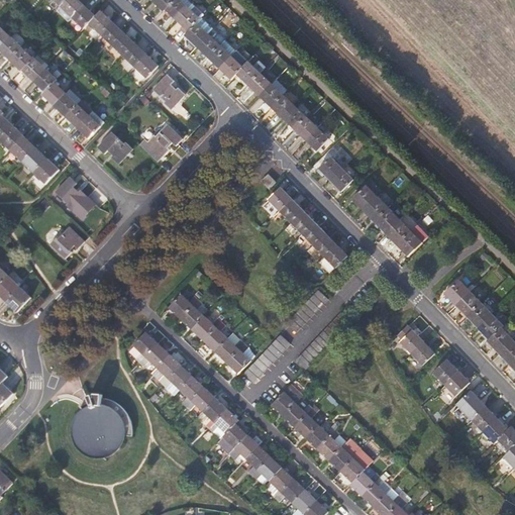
[(68,0),(62,7),(73,18),(85,6),(78,0),(68,0)]
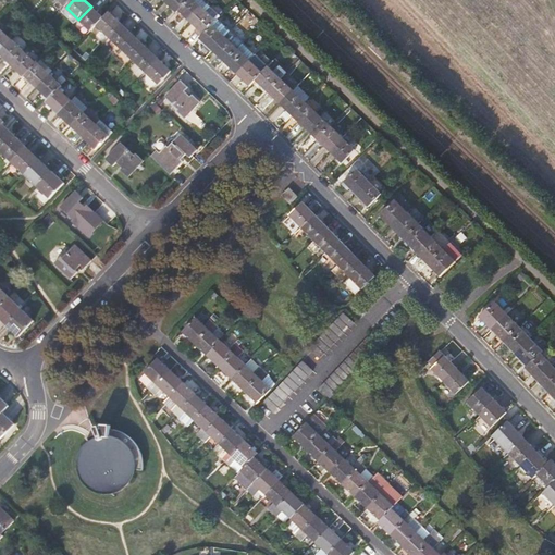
[(168,0),(165,2),(177,14),(180,13),(190,1),(188,0),(168,0)]
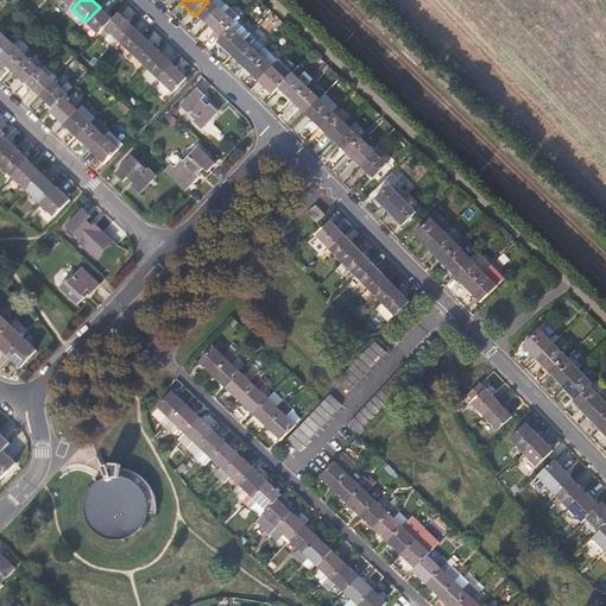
[(229,6),(222,0),(209,0),(208,1),(196,14),(210,26),(229,6)]
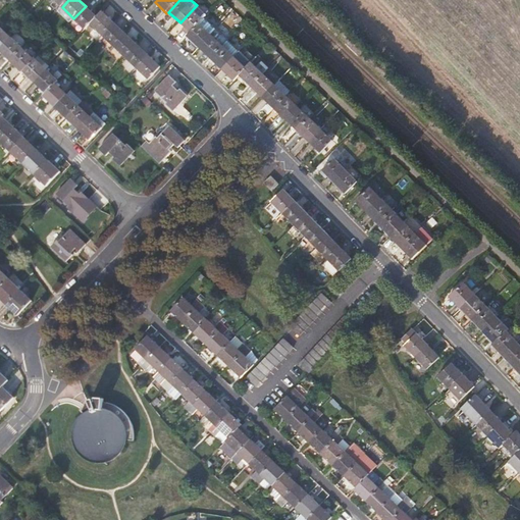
[(208,16),(197,5),(180,22),(192,34),(205,19),(208,16)]
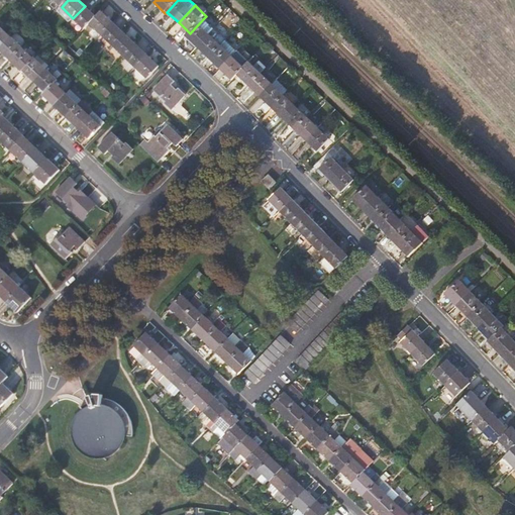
[(73,18),(84,28),(89,23),(95,17),(85,6),(73,18)]
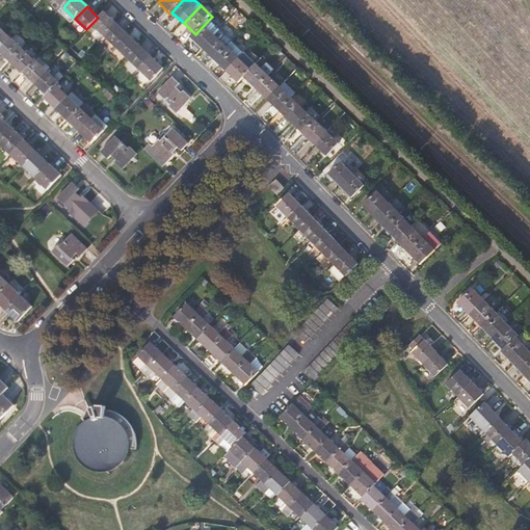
[(91,24),(103,35),(115,23),(104,11),(98,18),(91,24)]
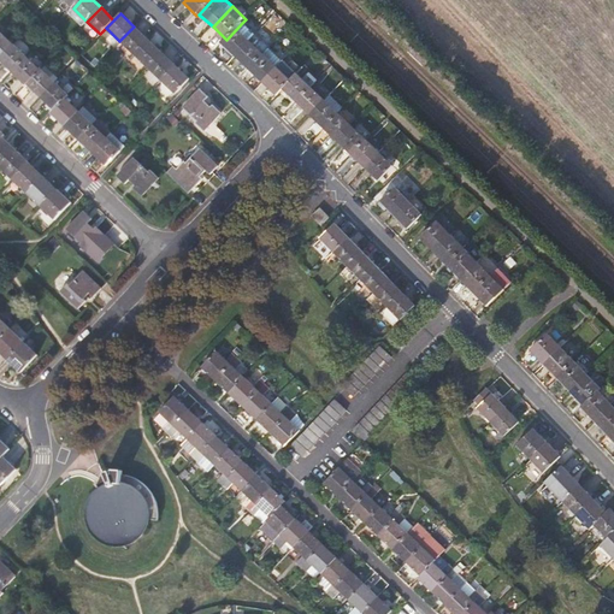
[(222,45),(235,57),(257,36),(242,23),(226,40),(222,45)]
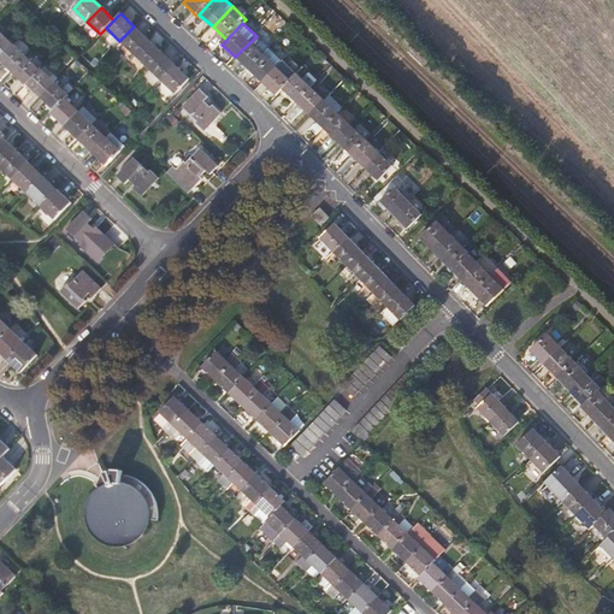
[(119,41),(134,54),(147,40),(134,27),(119,41)]
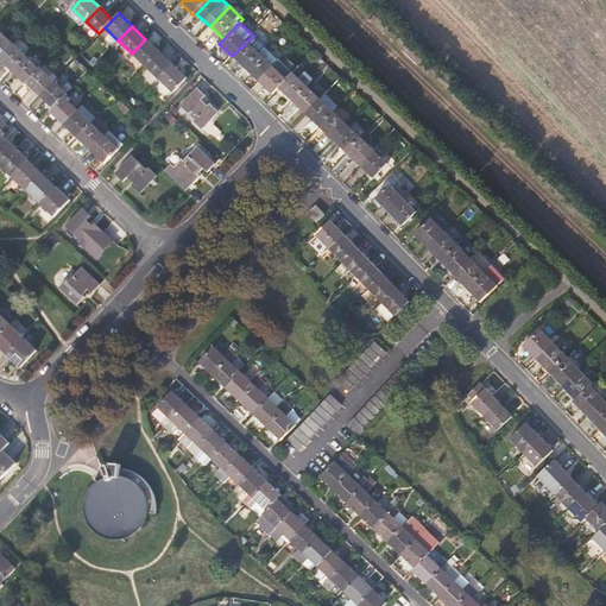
[(0,56),(13,43),(0,30),(0,56)]
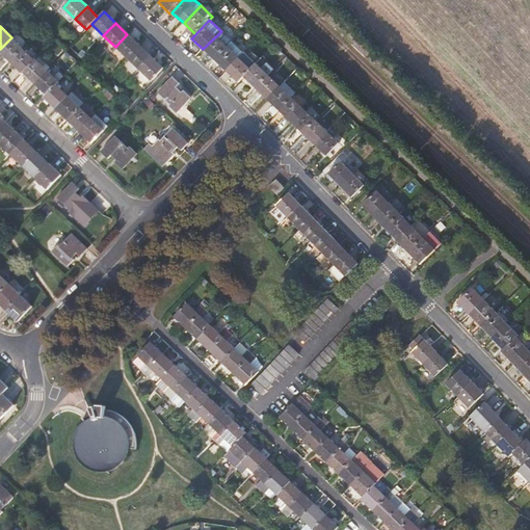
[(203,49),(214,60),(233,42),(221,31),(203,49)]
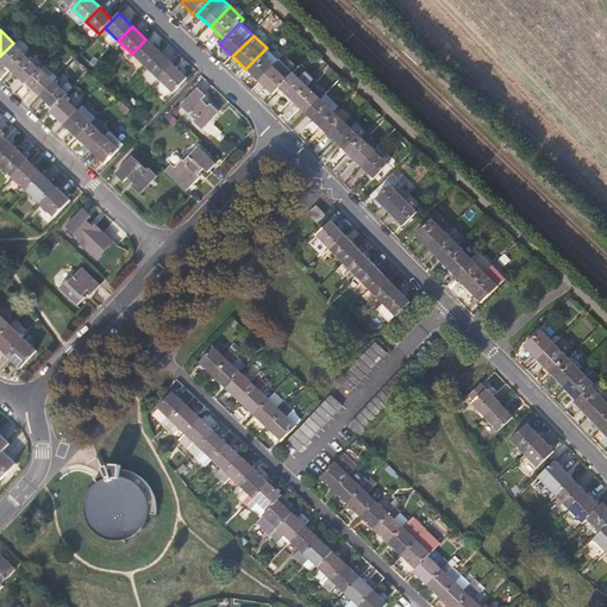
[(132,54),(145,67),(158,51),(145,39),(132,54)]
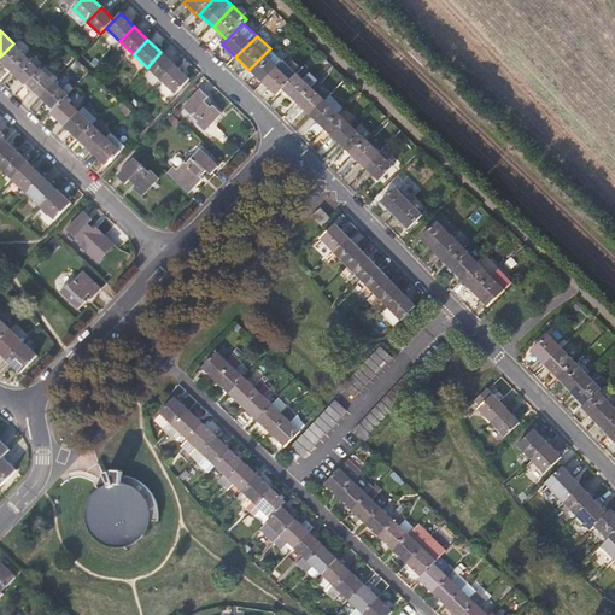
[(0,57),(0,59),(12,72),(27,57),(13,44),(0,57)]
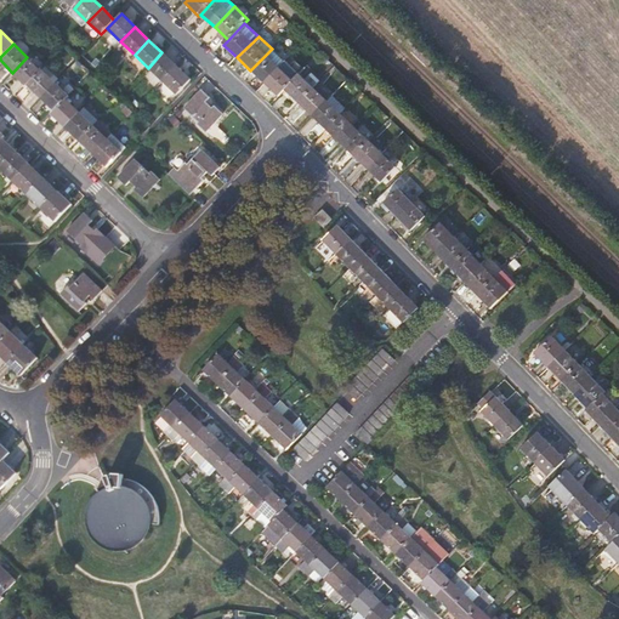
[(250,71),(265,84),(285,62),(272,49),(250,71)]
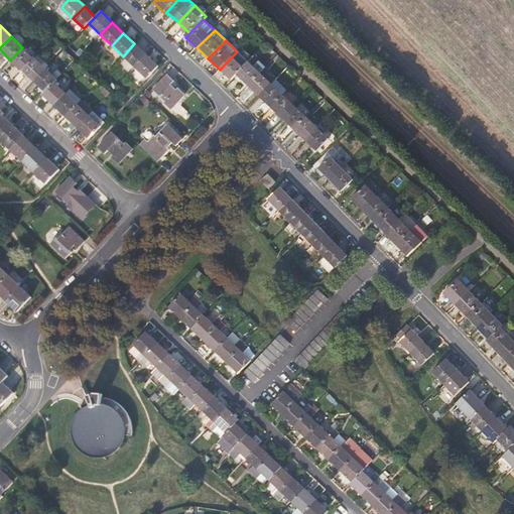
[(123,56),(134,68),(146,55),(134,43),(123,56)]
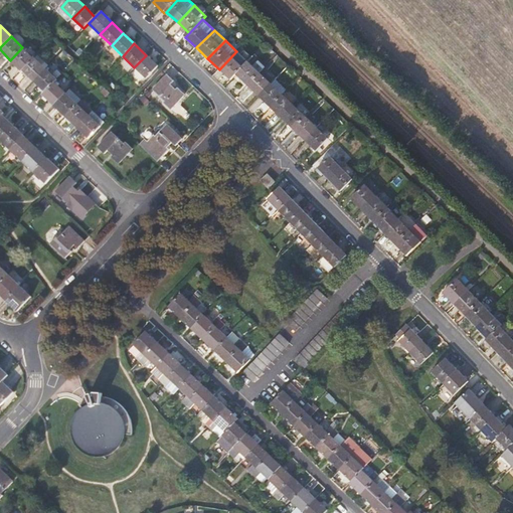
[(10,60),(22,70),(22,69),(33,58),(22,47),(10,60)]
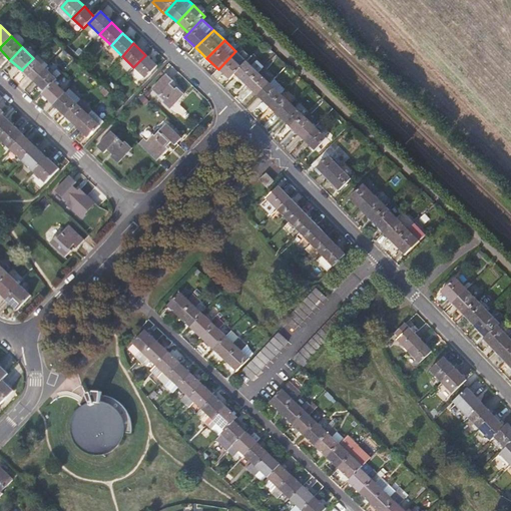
[(218,69),(229,80),(235,74),(247,62),(235,51),(218,69)]
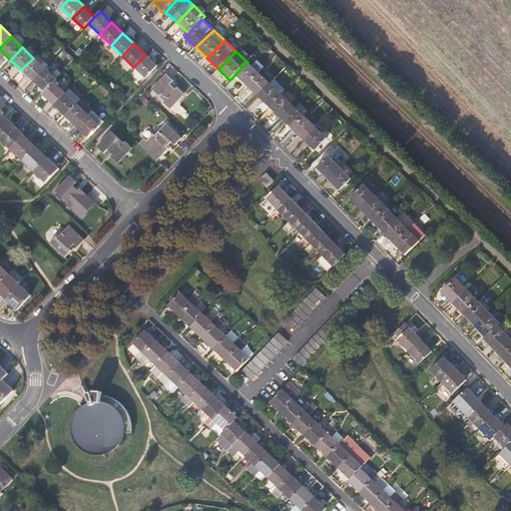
[(133,67),(144,78),(156,66),(145,55),(133,67)]
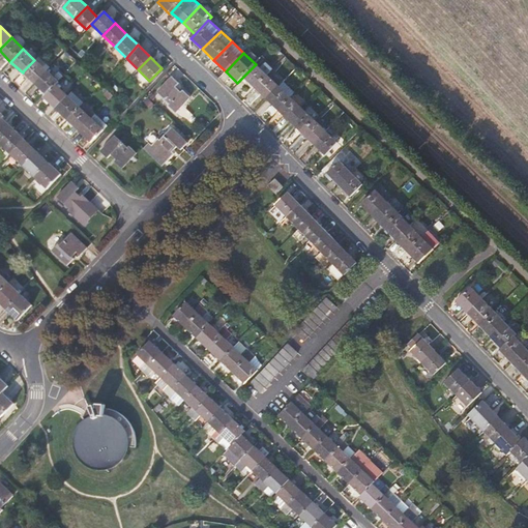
[(23,71),(34,83),(47,70),(35,59),(34,60),(23,71)]
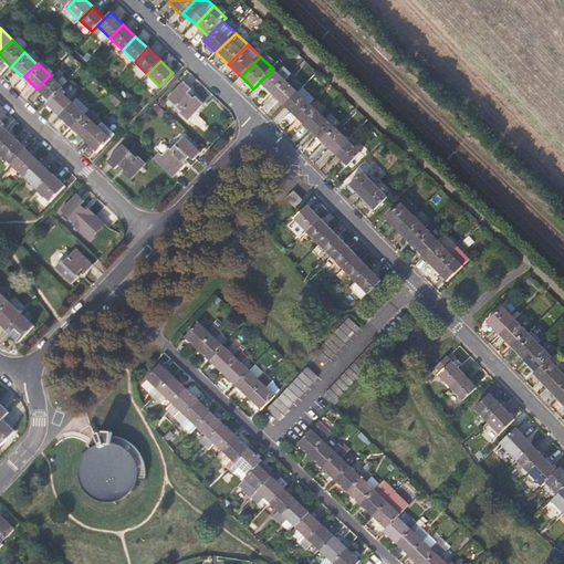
[(284,80),(273,69),(260,82),(271,93),(284,80)]
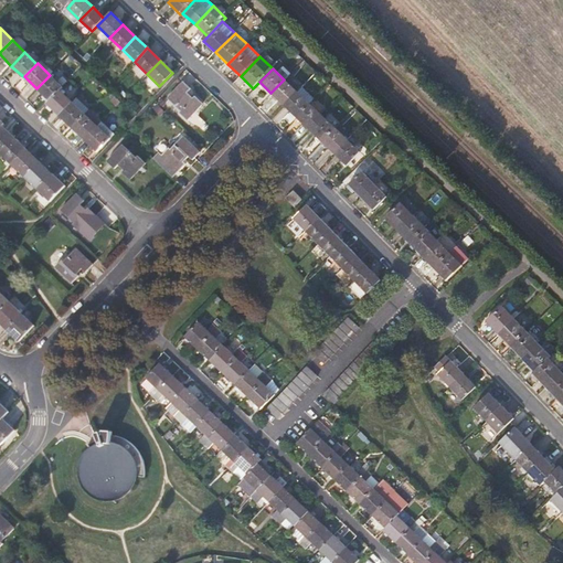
[(36,88),(50,101),(60,91),(63,87),(50,75),(36,88)]
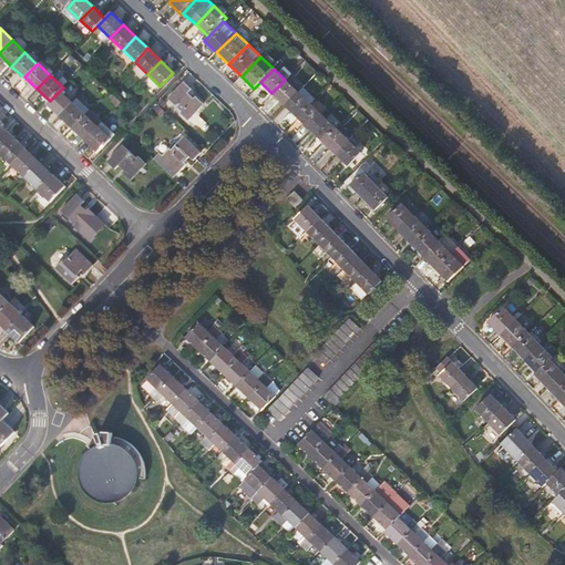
[(297,92),(285,80),(271,93),(284,105),(297,92)]
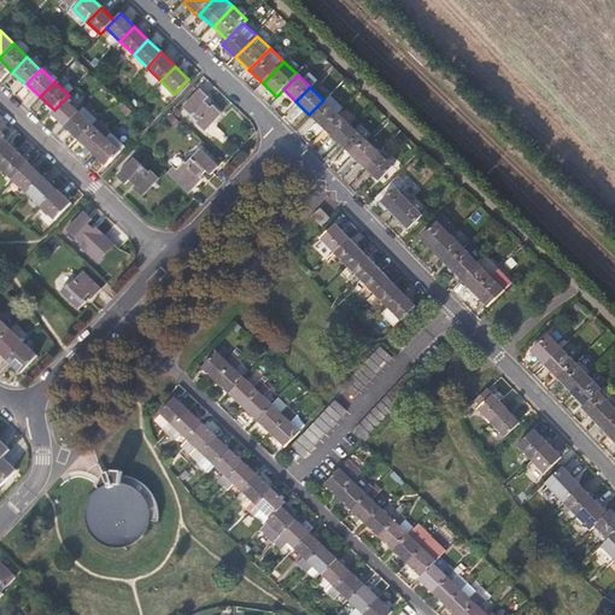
[(197,122),(205,129),(221,112),(212,105),(210,107),(204,101),(208,98),(199,89),(185,105),(199,119),(197,122)]
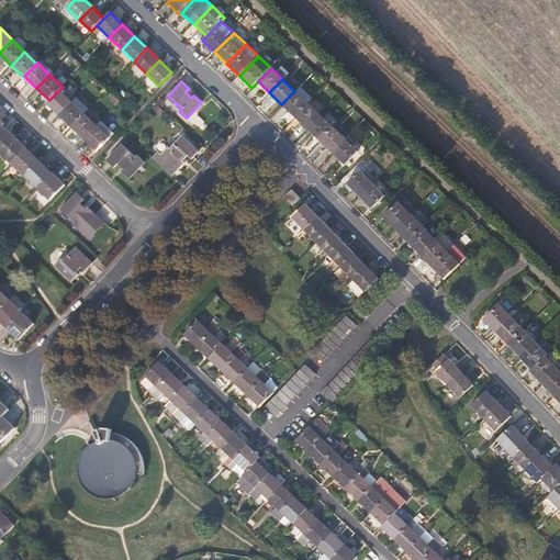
[(46,103),(58,114),(71,101),(59,90),(49,100),(46,103)]
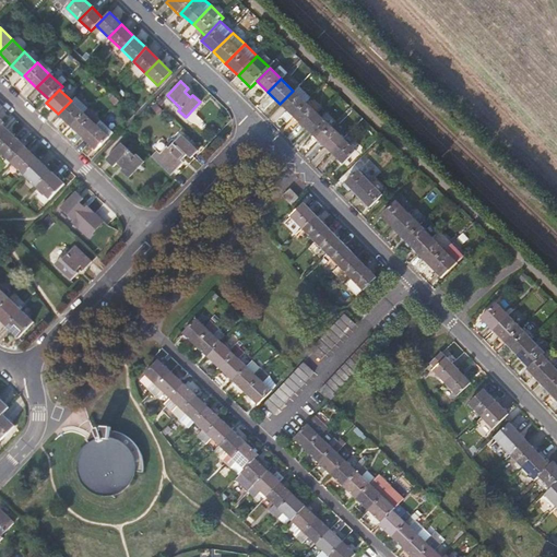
[(298,95),(293,91),(280,104),(291,115),(293,116),(306,103),(298,95)]
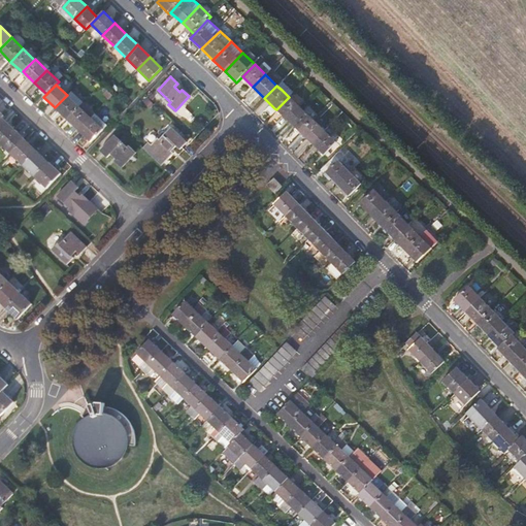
[(55,107),(66,119),(78,106),(67,95),(55,107)]
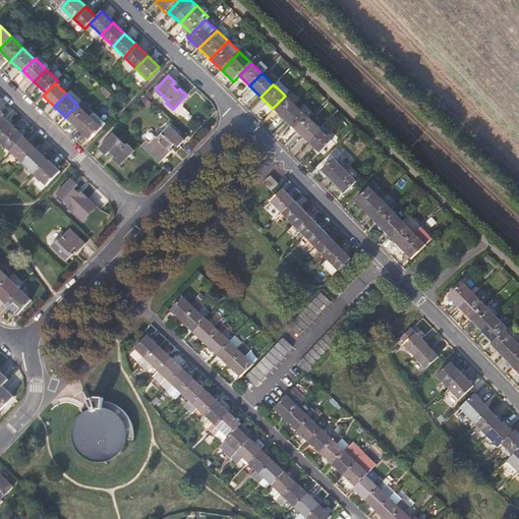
[(296,107),(285,96),(273,108),(284,119),(296,107)]
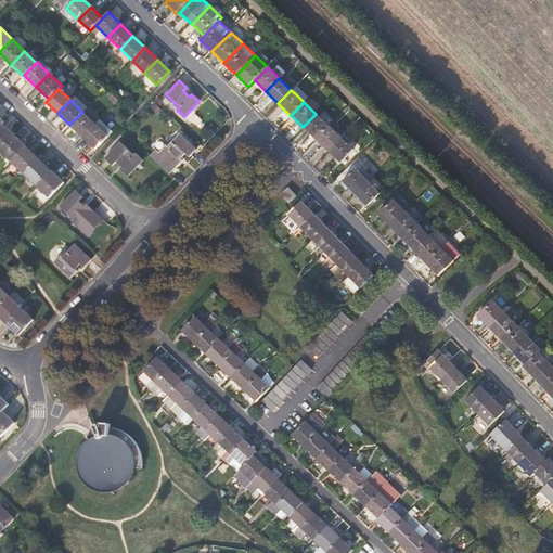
[(69,125),(82,137),(95,124),(82,112),(69,125)]
